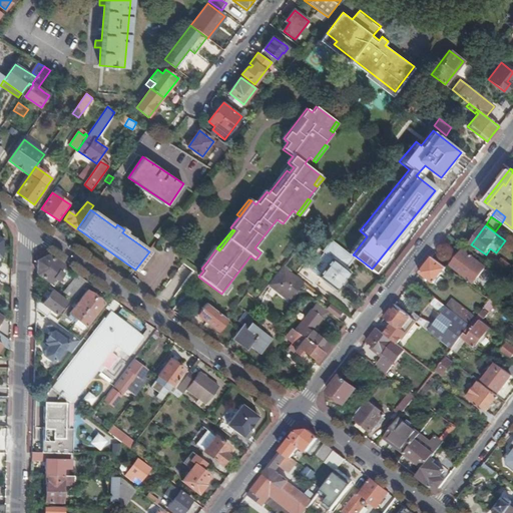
[(346,269),(355,255),(353,254),(330,237),(321,249),(322,250),(313,262),(312,261),(309,261),(307,264),(307,268),(334,289),(348,271),(346,269)]
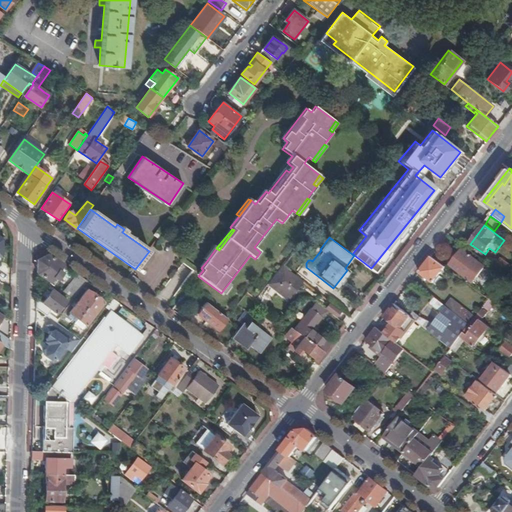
[(203,260),(206,262),(216,248),(214,246),(203,260)]
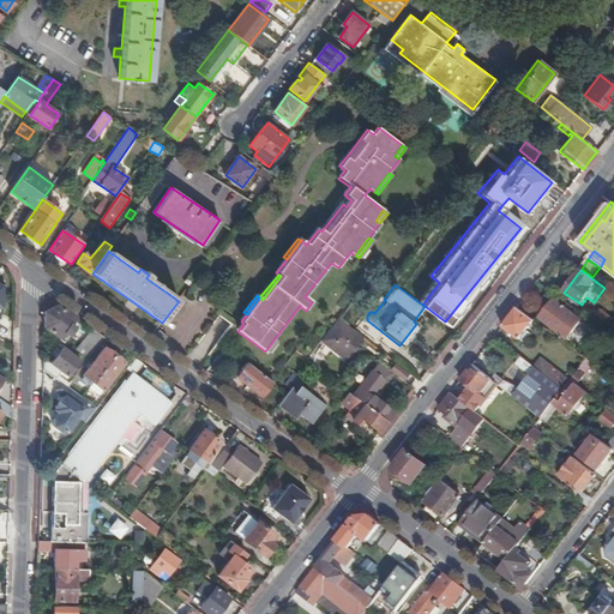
[(583,320),(555,299),(541,318),(572,342),(578,335),(573,331),(583,320)]
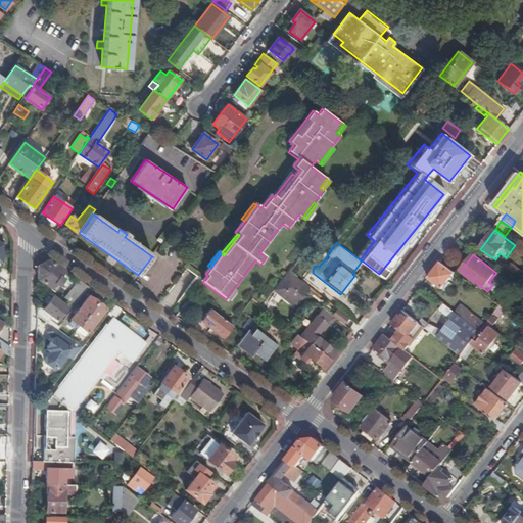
[(60,277),(64,271),(51,260),(39,267),(39,280),(54,290),(53,291),(55,292),(63,279),(60,277)]
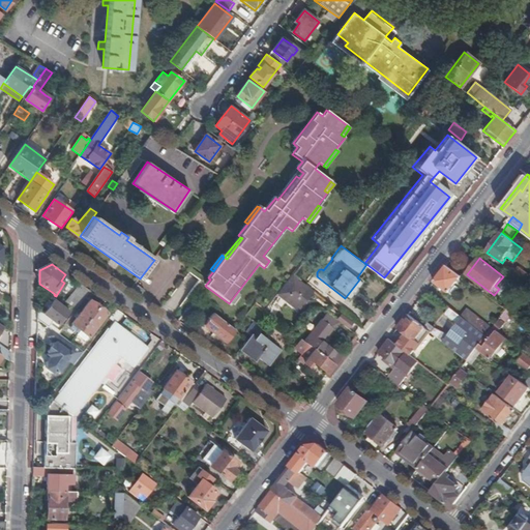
[(440,275),(435,283),(449,293),(462,277),(446,266),(440,275)]
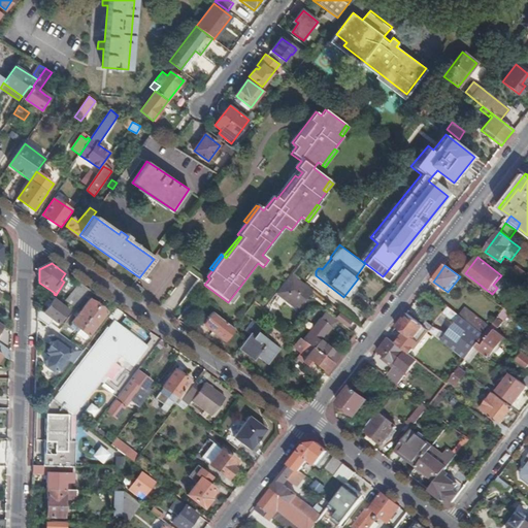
[(527,273),(518,267),(510,276),(525,287),(527,282),(527,273)]
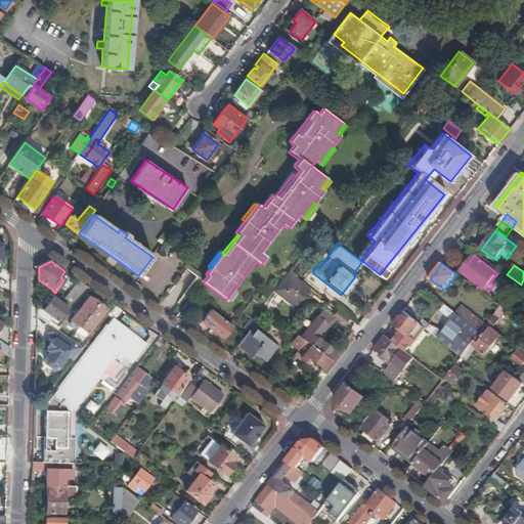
[(290,271),(274,291),(295,306),(309,288),(290,271)]
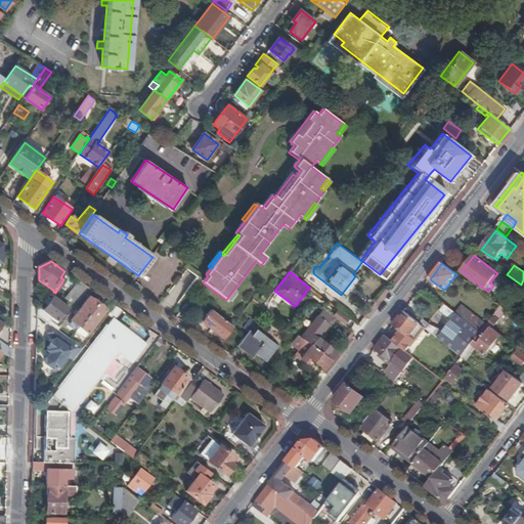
[(140,291),(144,286),(138,280),(134,286),(140,291)]
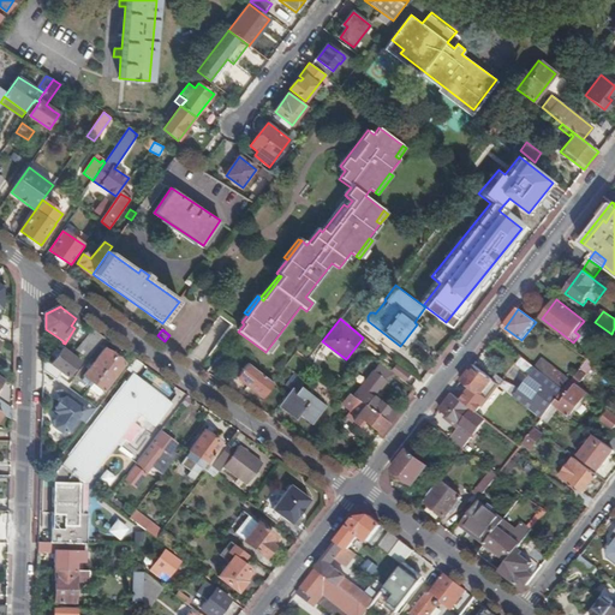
[(89,360),(106,339),(94,330),(77,352),(89,360)]
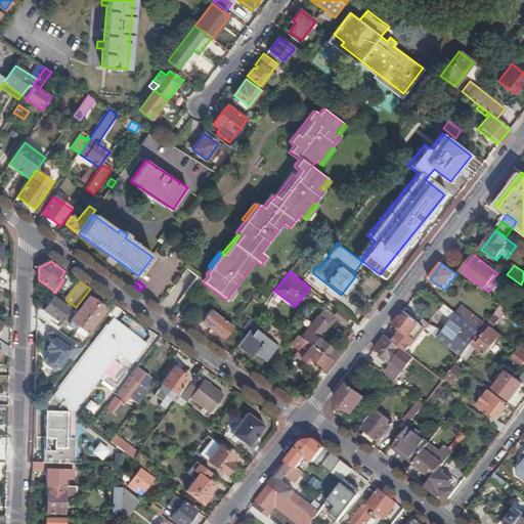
[(424,287),(416,297),(425,305),(423,308),(429,312),(431,309),(433,311),(441,301),(424,287)]
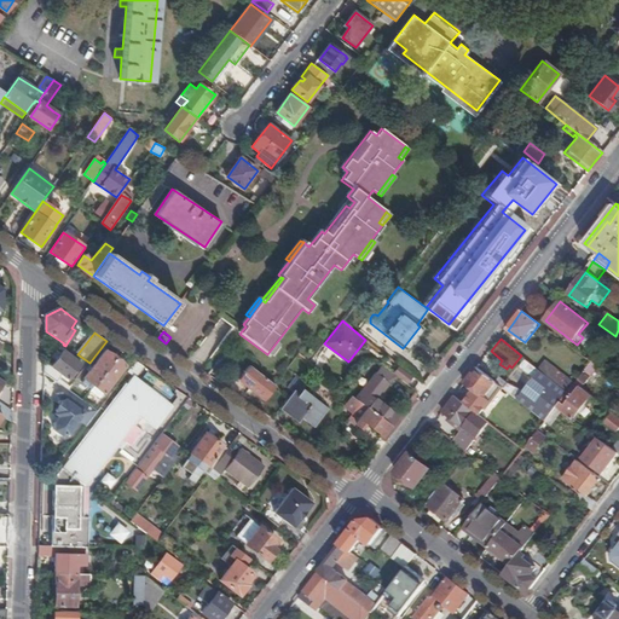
[(276,343),(267,354),(271,357),(279,346),(276,343)]
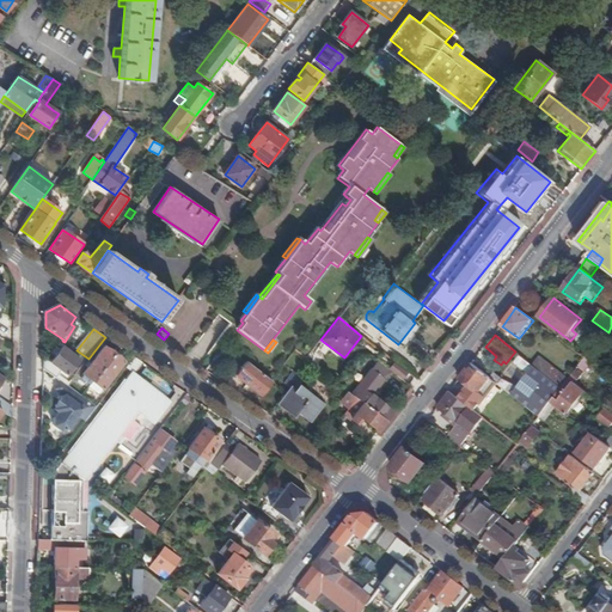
[(225,346),(219,353),(226,357),(231,352),(225,346)]
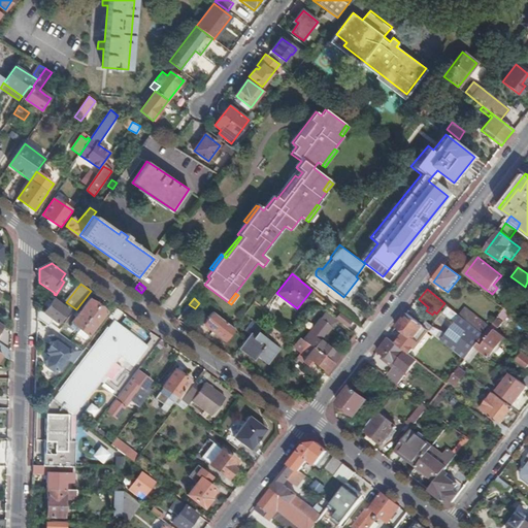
[(505,299),(501,304),(505,308),(512,312),(516,307),(505,299)]
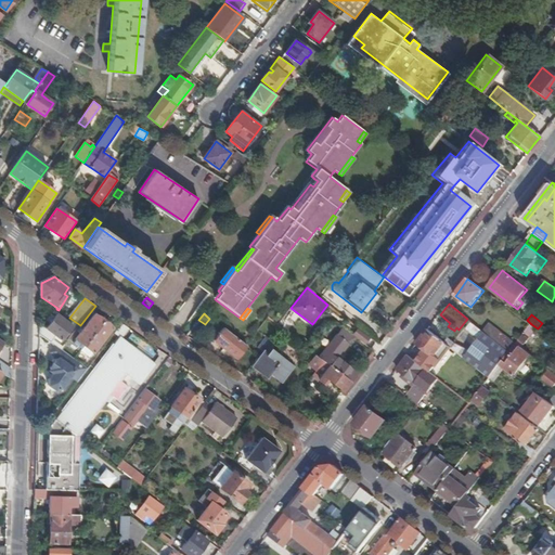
[(73,326),(57,315),(48,328),(62,339),(73,326)]
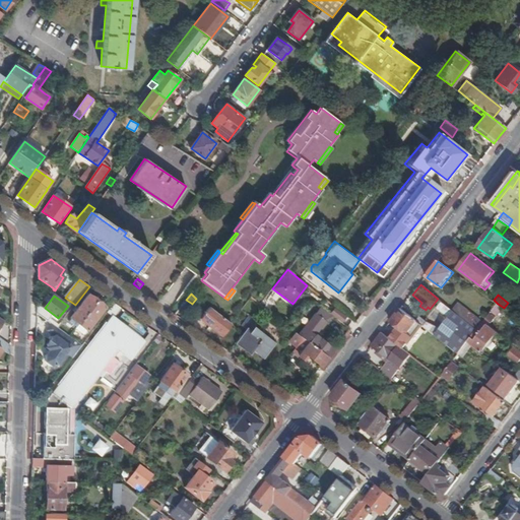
[(77,327),(96,301),(89,296),(71,318),(77,323),(75,325),(77,327)]
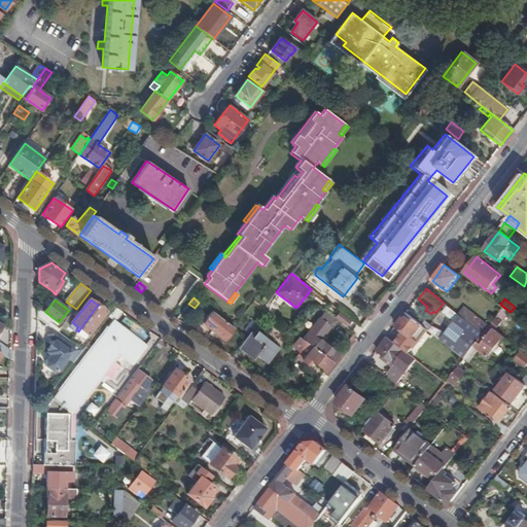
[(107,312),(98,305),(78,331),(77,334),(84,339),(88,335),(89,335),(107,312)]
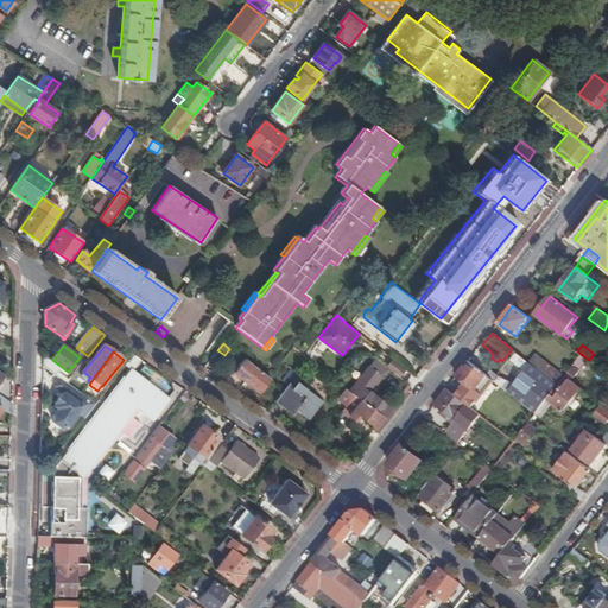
[(500,377),(496,381),(538,413),(548,400),(559,385),(531,365),(517,353),(512,361),(524,371),(526,367),(527,368),(515,384),(500,377)]
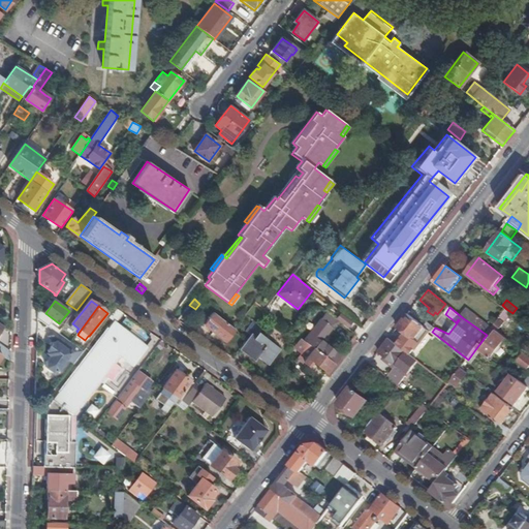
[(462,317),(487,335),(492,328),(468,309),(462,317)]
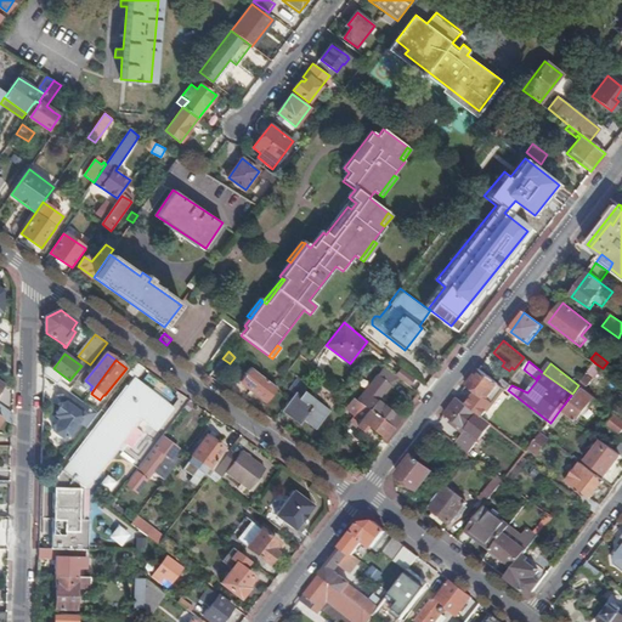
[(595,363),(582,382),(588,386),(592,383),(600,372),(603,368),(595,363)]
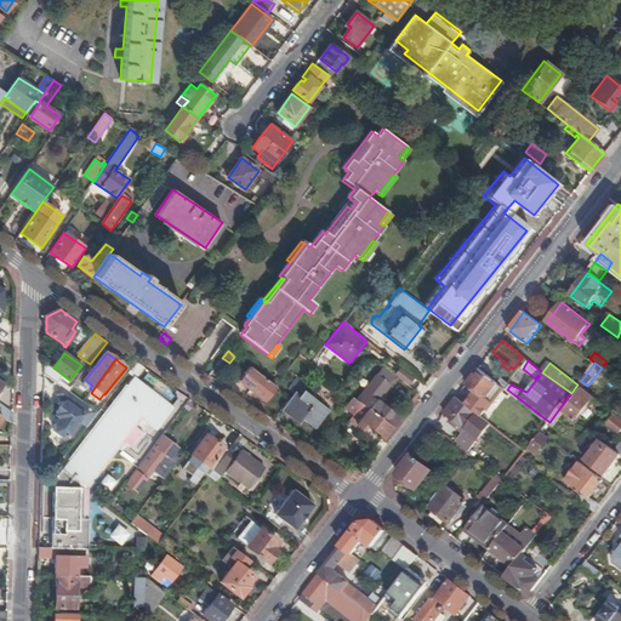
[(45,366),(45,375),(55,382),(60,377),(45,366)]
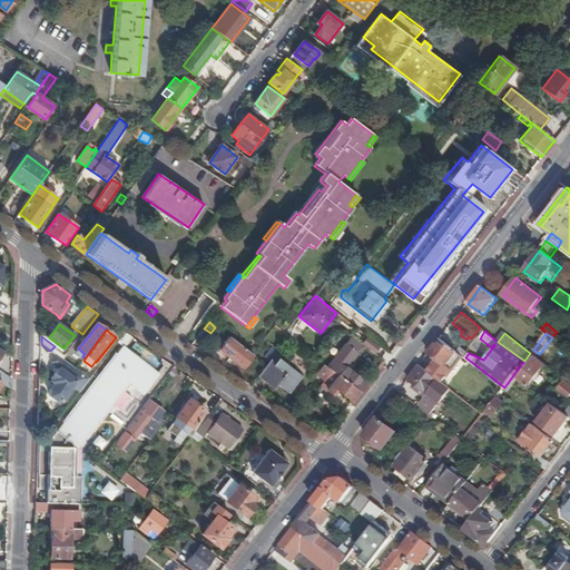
[(244,367),(254,355),(229,336),(219,350),(231,357),(244,367)]
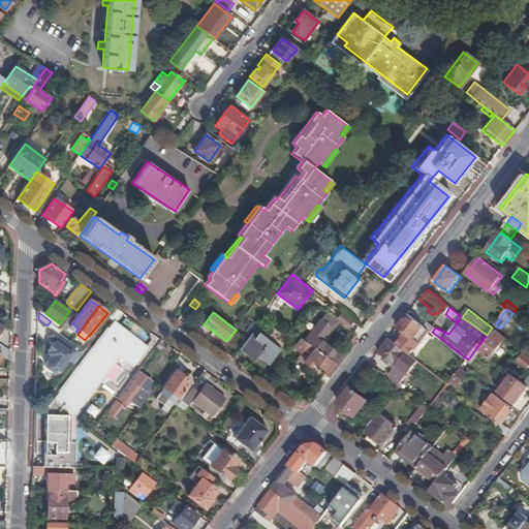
[(338,319),(347,328),(352,321),(343,313),(338,319)]
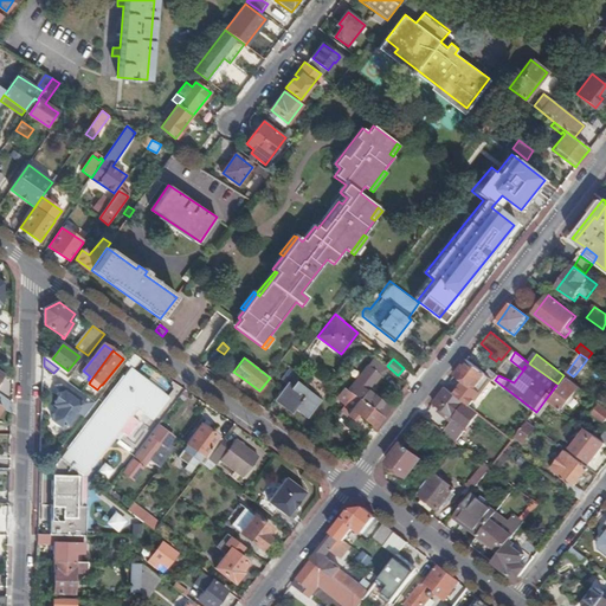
[(465,382),(456,395),(469,406),(491,378),(468,360),(461,369),(456,374),(465,382)]
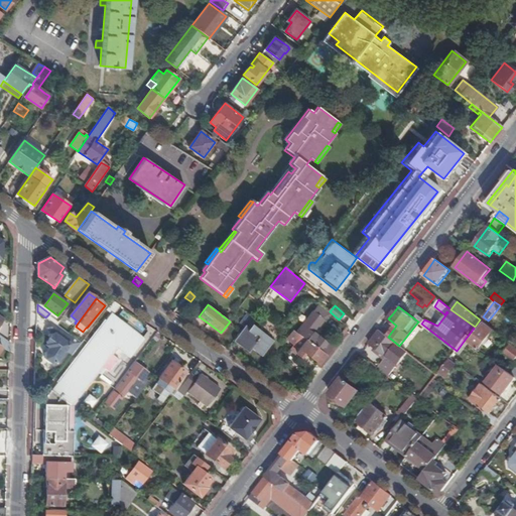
[(434,306),(424,319),(437,326),(447,312),(446,311),(444,314),(434,306)]
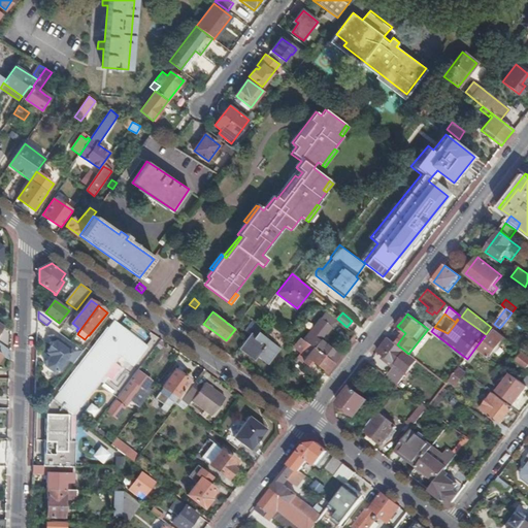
[(307,343),(333,363),(339,355),(332,350),(334,347),(329,342),(326,345),(320,340),(331,327),(321,319),(303,339),(307,343)]
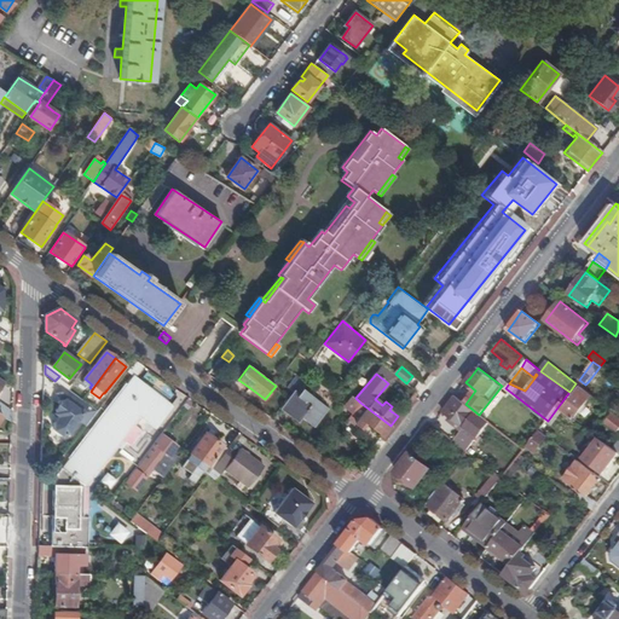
[(289,397),(319,422),(329,410),(304,389),(308,383),(299,375),(289,387),(294,392),(289,397)]
